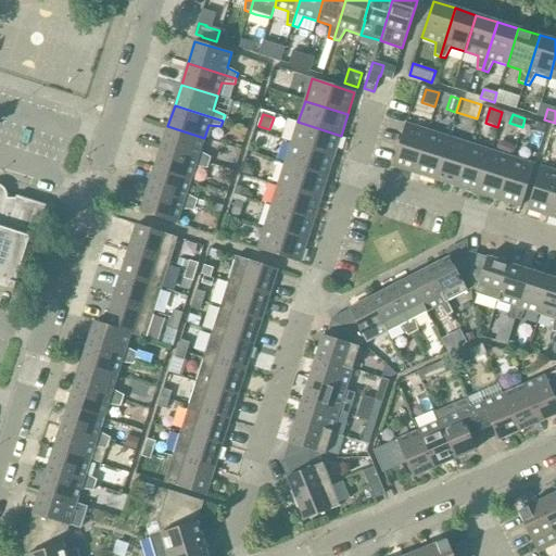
[(335,156),(341,136),(298,122),(291,142),(335,156)]
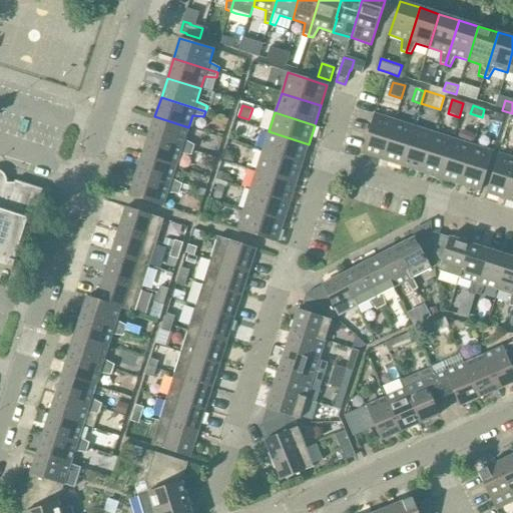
[(496,113),(494,120),(502,123),(504,115),(496,113)]
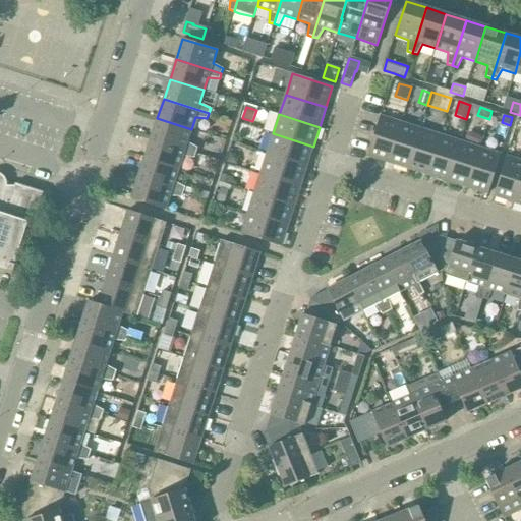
[(381,116),(368,153),(367,156),(388,163),(401,122),(381,116)]
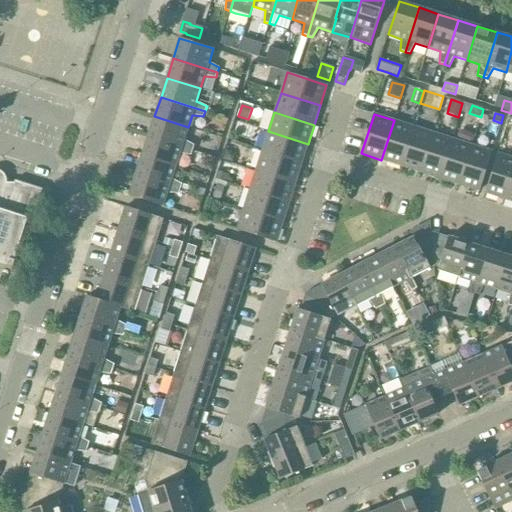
[(154,116),(148,136),(193,150),(194,145),(184,140),(188,127),(154,116)]
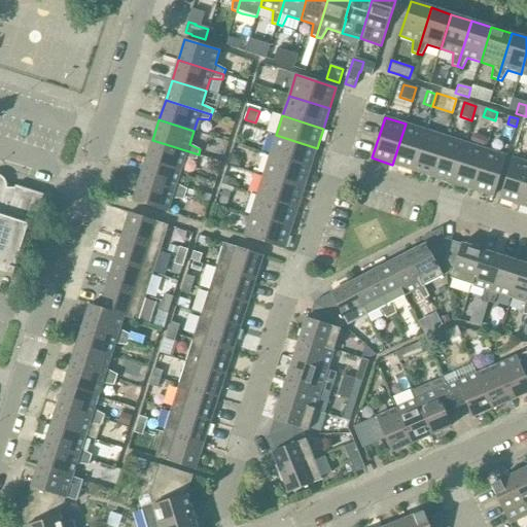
[(425,130),(406,124),(392,165),(413,171),(425,130)]
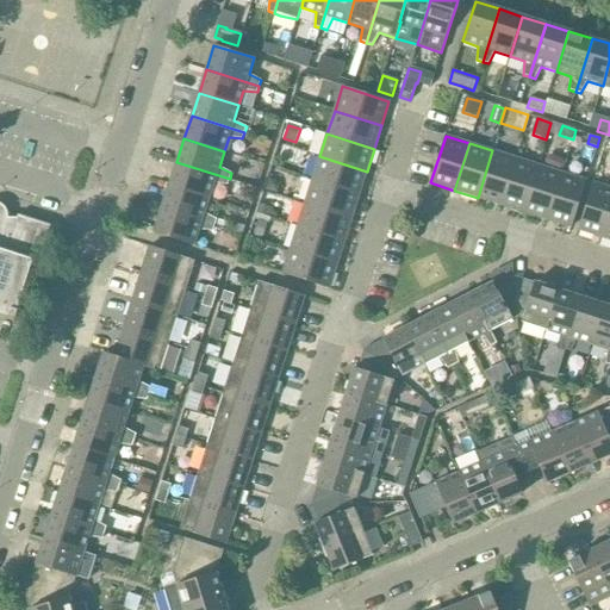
[(516,159),(492,150),(478,198),(500,205),(516,159)]
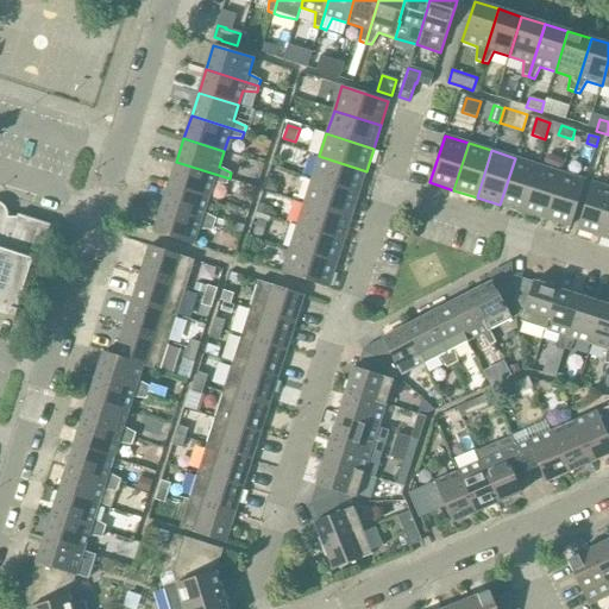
[(358,194),(366,171),(319,156),(312,180),(358,194)]
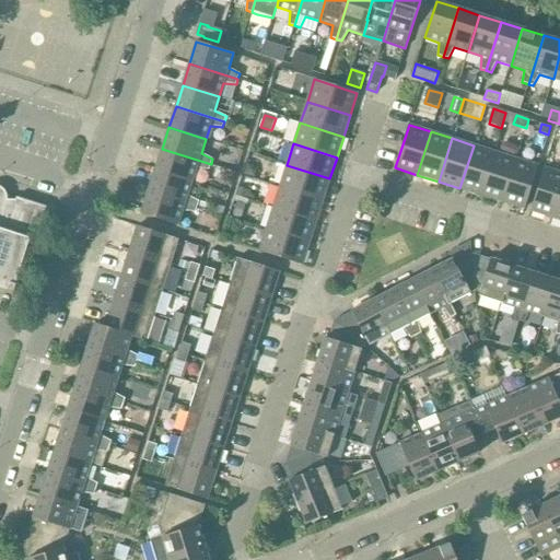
[(459,188),(481,195),(494,152),(474,146),(459,188)]
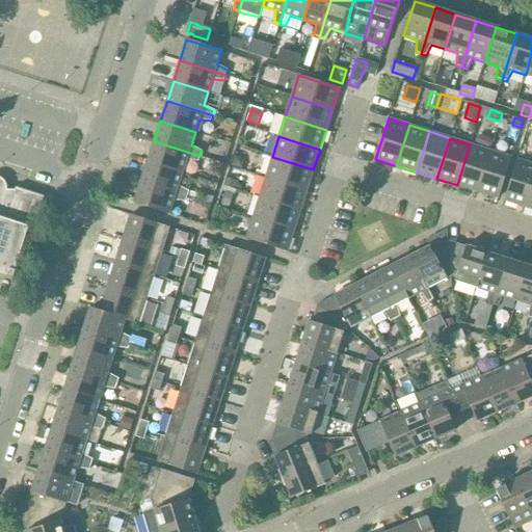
[(154,141),(148,161),(182,173),(186,159),(198,161),(201,156),(154,141)]
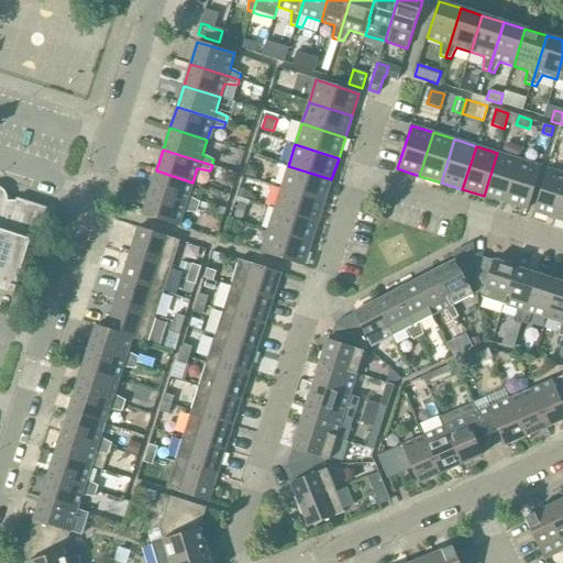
[(484,196),(505,202),(519,159),(497,153),(484,196)]
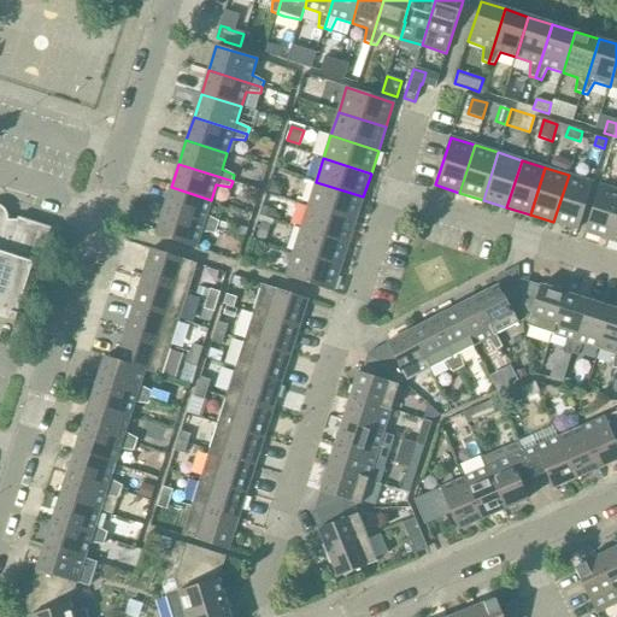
[(569,175),(553,222),(577,230),(593,183),(569,175)]
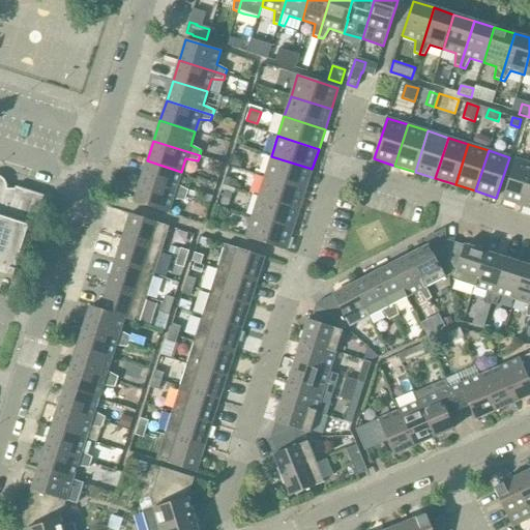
[(234,154),(230,165),(240,169),(244,157),(234,154)]
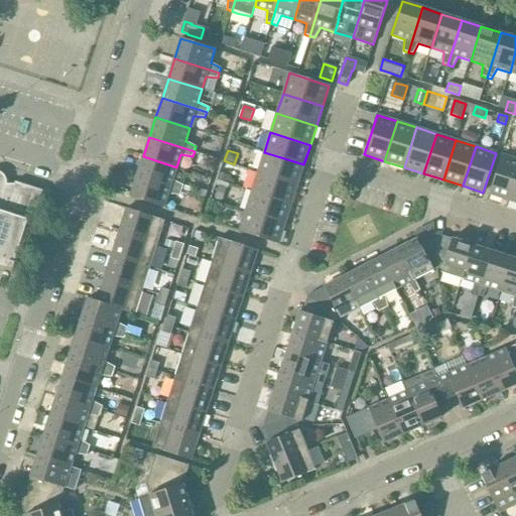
[(297,184),(303,164),(264,152),(258,171),(297,184)]
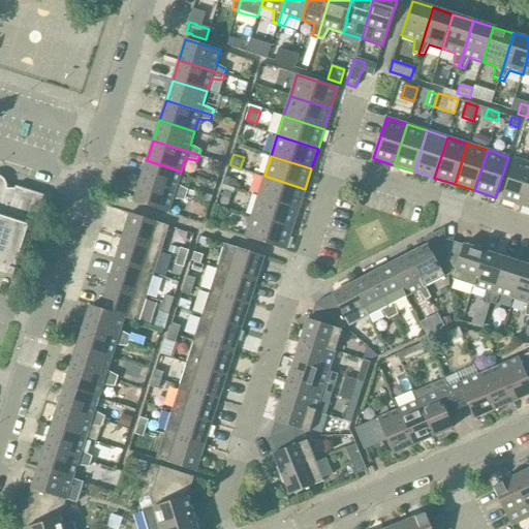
[(528,163),(515,158),(502,198),(501,199),(523,206),(528,185),(528,163)]
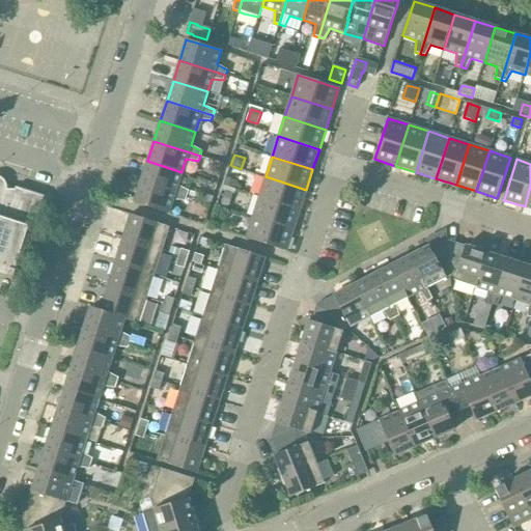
[(147,161),(141,182),(187,196),(189,191),(177,185),(182,172),(147,161)]
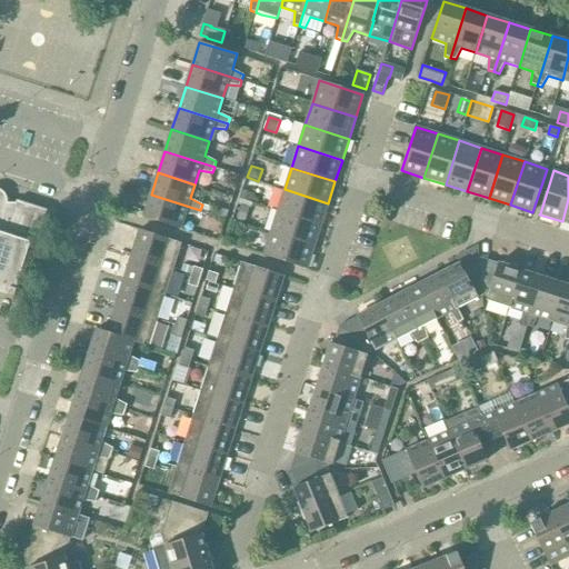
[(15,296),(17,289),(31,243),(33,243),(33,245),(37,246),(37,242),(46,212),(47,212),(48,210),(45,209),(45,210),(20,201),(17,200),(16,203),(8,202),(8,200),(7,197),(5,193),(2,191),(0,190),(0,189),(0,290),(8,293),(15,296)]
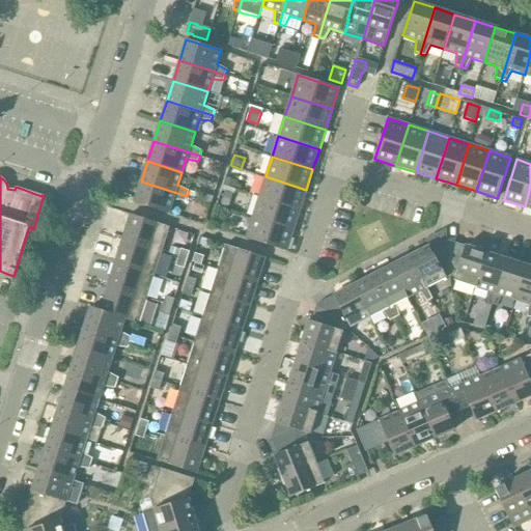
[(266,176),(259,197),(300,210),(306,190),(266,176)]
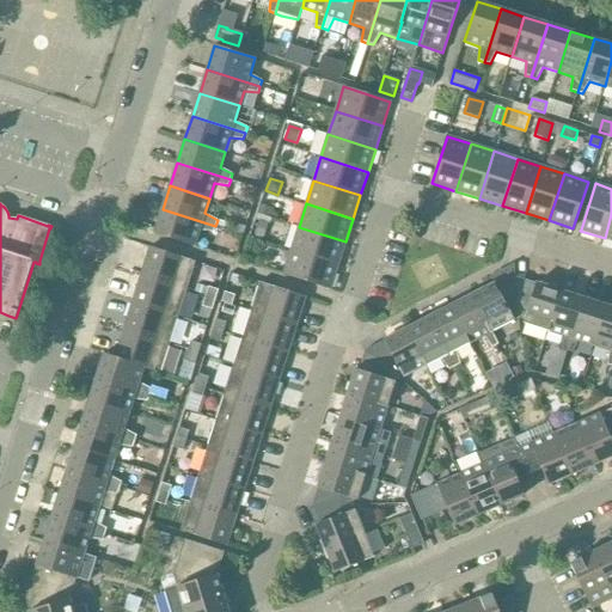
[(261,206),(258,214),(270,218),(274,209),(261,206)]
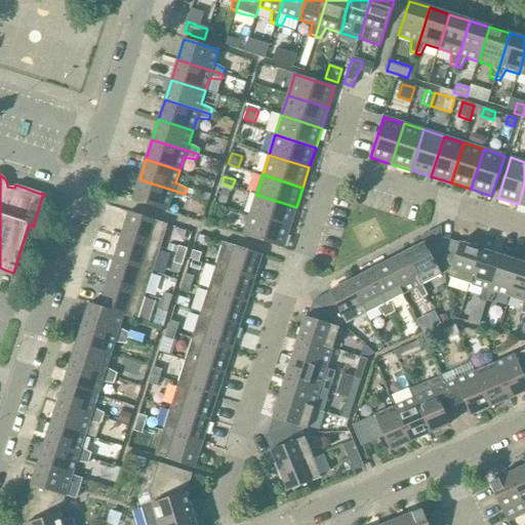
[(139,179),(132,200),(167,211),(171,197),(184,199),(185,194),(139,179)]
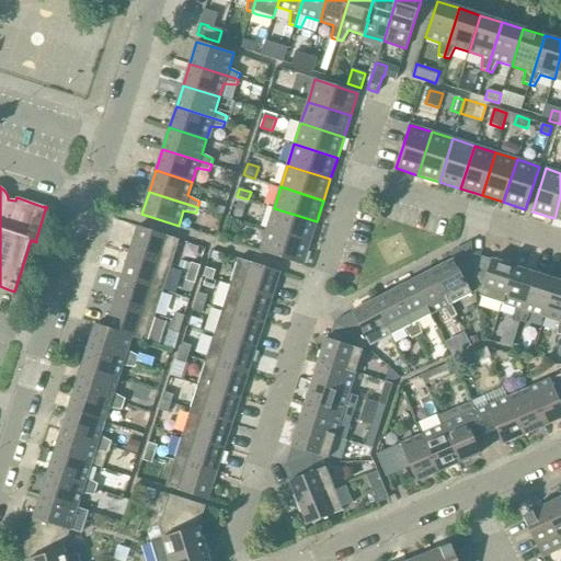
[(238,202),(233,217),(241,219),(243,212),(245,205),(238,202)]
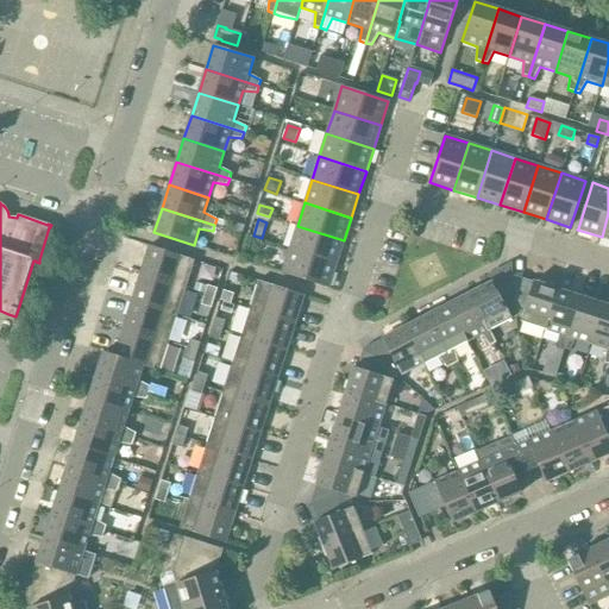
[(337,264),(344,240),(297,226),(290,249),(337,264)]
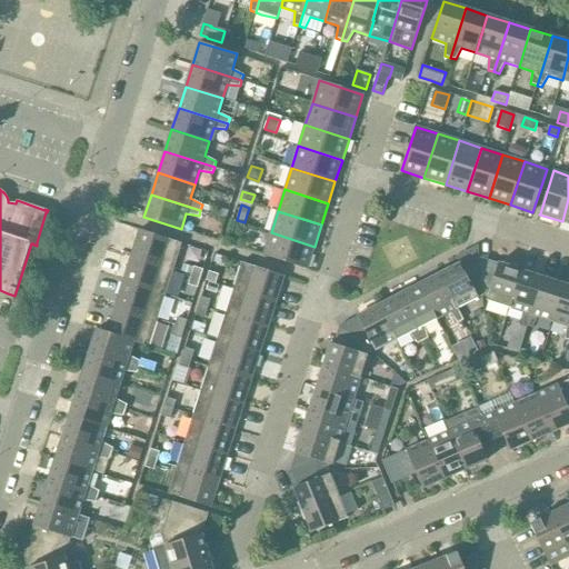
[(140,230),(131,256),(173,270),(182,243),(140,230)]
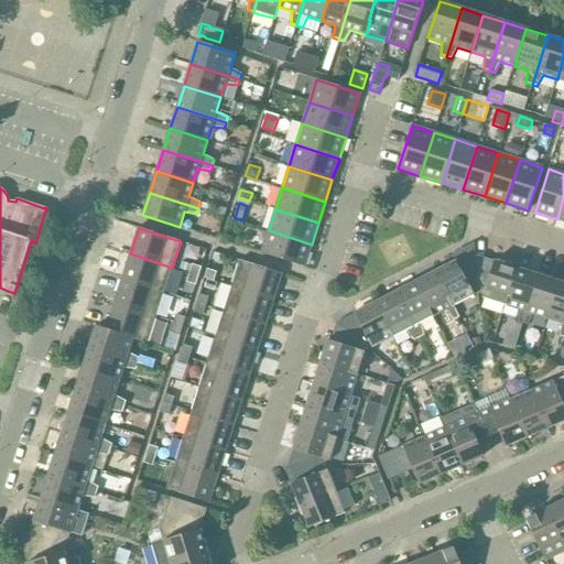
[(304,267),(312,245),(269,230),(261,253),(304,267)]
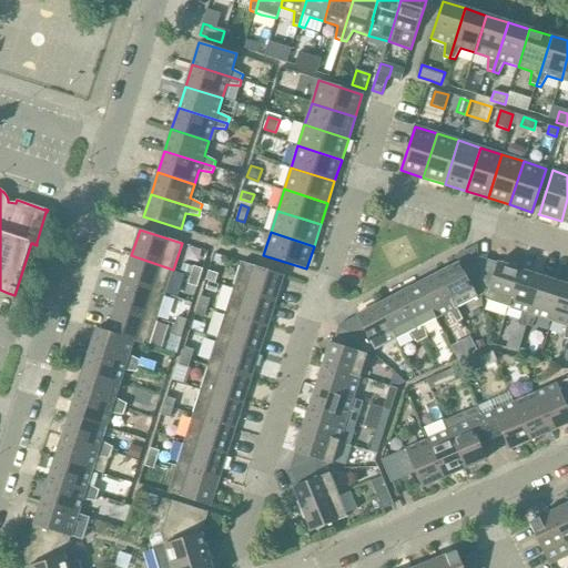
[(131,255),(123,281),(165,294),(173,270),(131,255)]
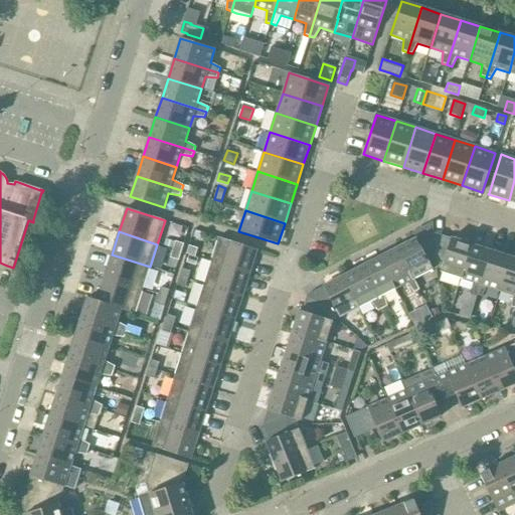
[(441,272),(461,279),(472,244),(451,238),(451,240),(433,234),(435,245),(437,268),(442,270),(441,272)]
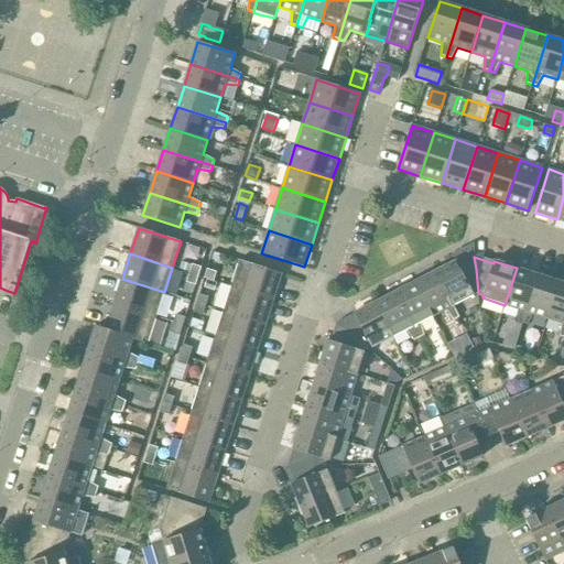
[(282,273),(281,273),(239,260),(231,286),(273,300),(282,273)]
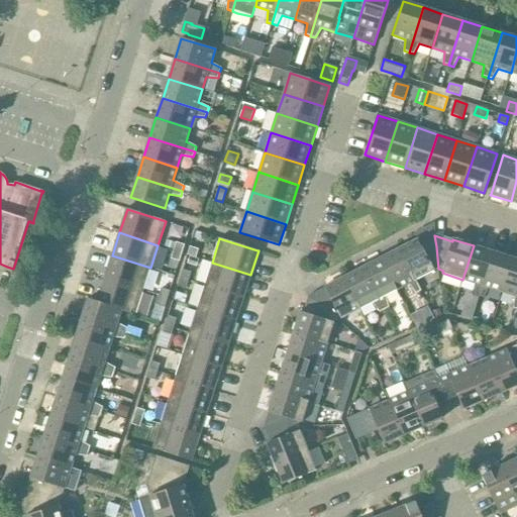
[(423,248),(418,239),(399,248),(415,281),(438,269),(436,246),(429,250),(427,246),(423,248)]
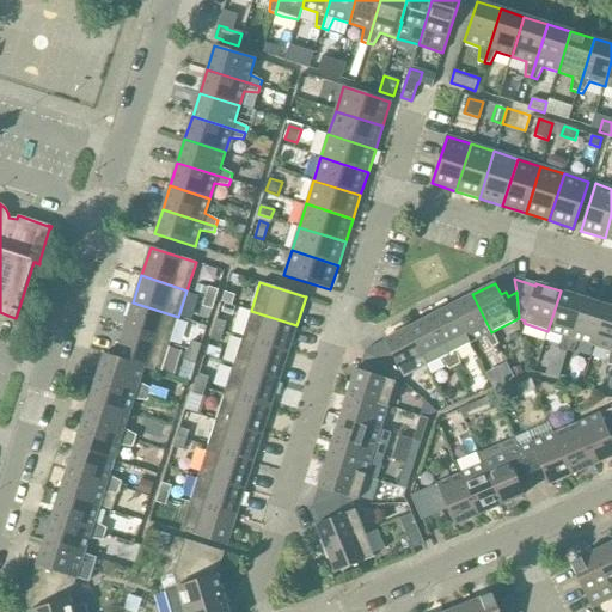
[(206,297),(215,299),(219,289),(208,287),(206,297)]
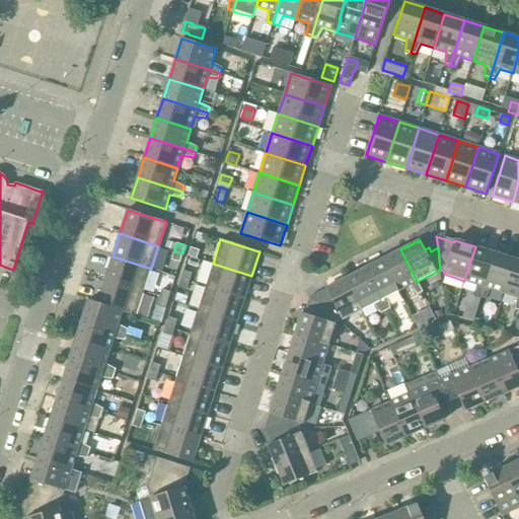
[(495,253),(475,246),(464,281),(476,285),(475,296),(480,298),(495,253)]
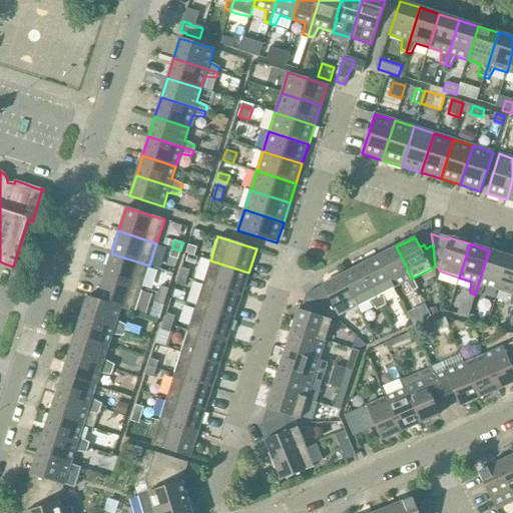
[(188,244),(186,252),(194,255),(197,247),(188,244)]
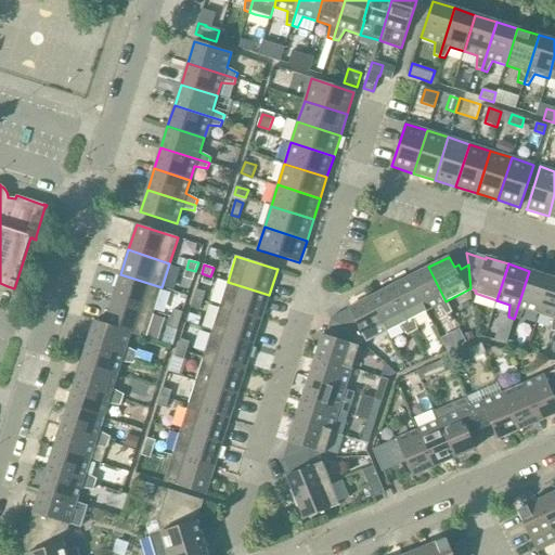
[(428,267),(409,278),(426,311),(439,305),(447,314),(452,312),(446,301),(428,267)]
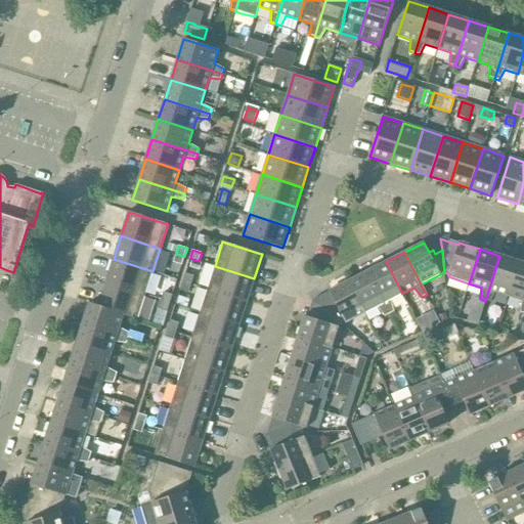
[(184,256),(176,254),(173,262),(182,264),(184,256)]
